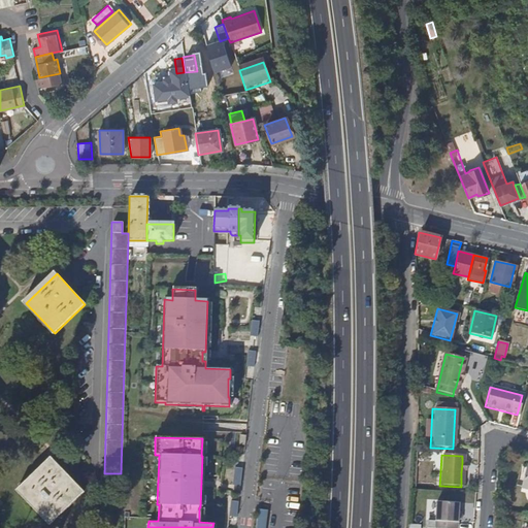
[(80,492),(48,459),(15,489),(48,523),(80,492)]
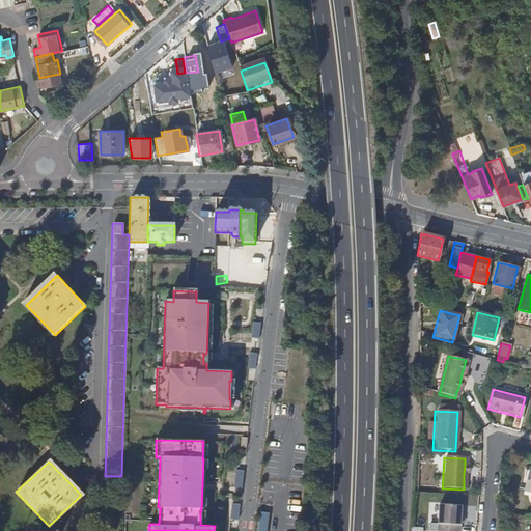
[(530,494),(530,469),(527,468),(527,470),(522,490),(521,492),(530,494)]
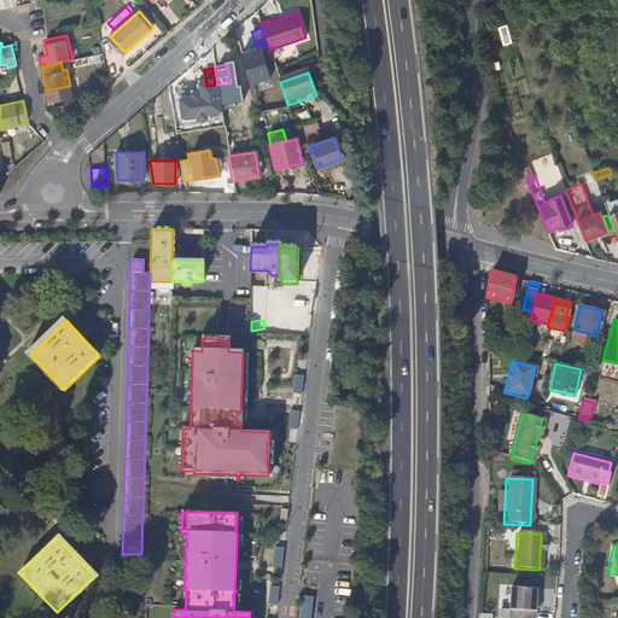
[(531,617),(534,590),(508,589),(506,617),(531,617)]
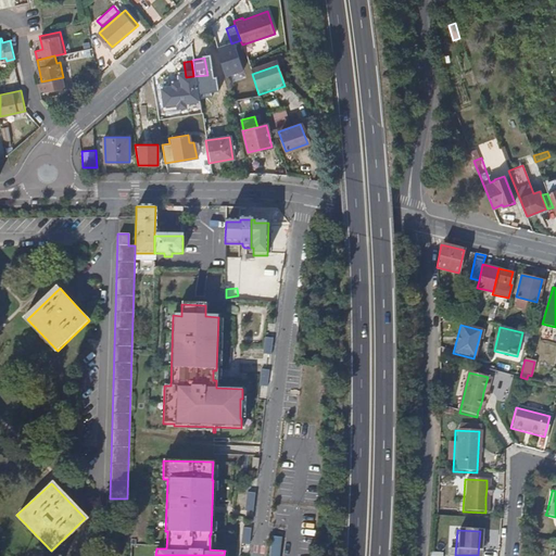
[(279,555),(282,534),(274,533),(270,555),(279,555)]
